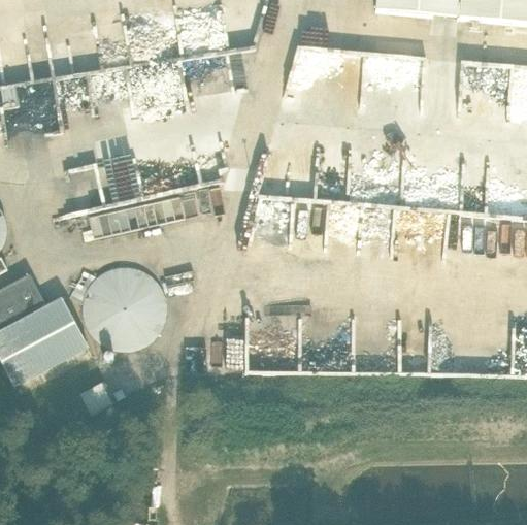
[(373,0),(372,11),(526,25),(526,0),(373,0)]
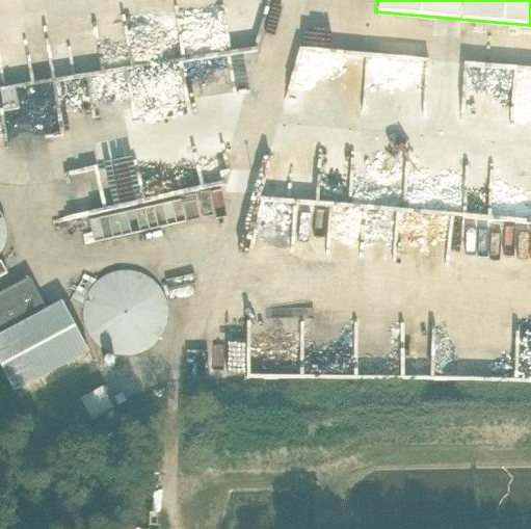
[(355,76),(356,76),(355,51),(339,52),(340,96),(356,96),(355,76)]
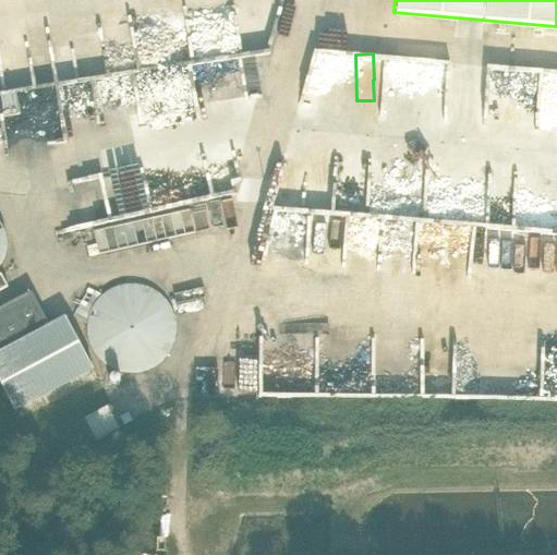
[(499,144),(552,147),(553,122),(535,121),(539,67),(504,65),(499,144)]
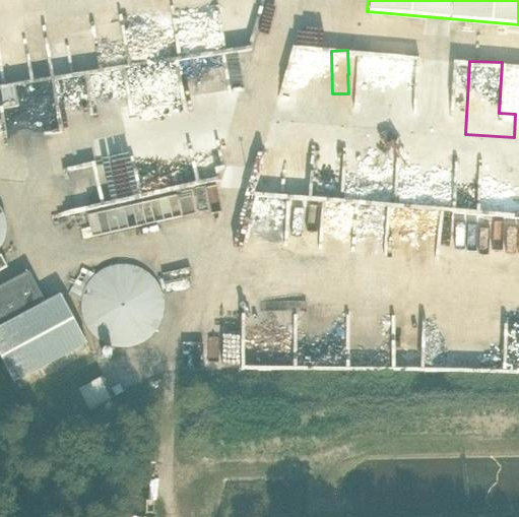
[(126,70),(105,72),(109,102),(126,100),(127,104),(152,101),(147,62),(125,65),(126,70)]
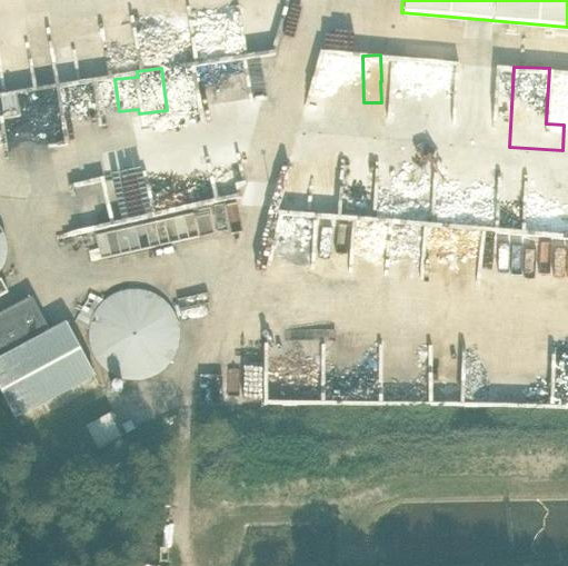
[(1,91),(2,106),(18,105),(17,90),(1,91)]
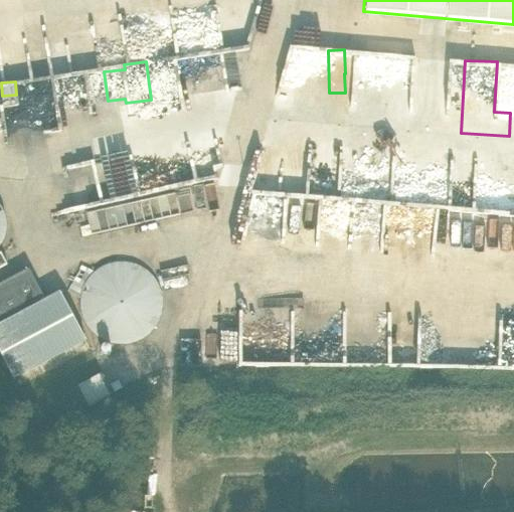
[(106,205),(90,209),(95,226),(111,222),(106,205)]
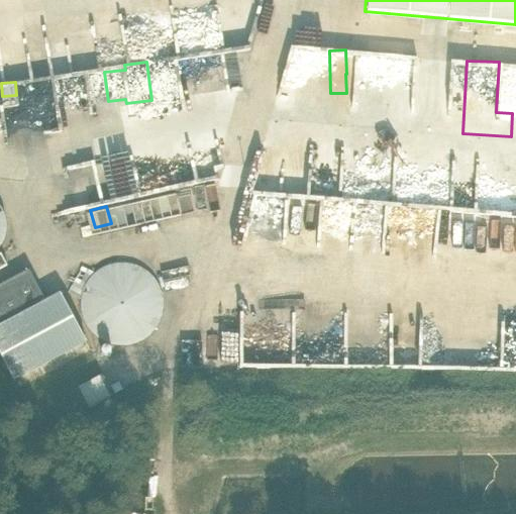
[(162,311),(163,302),(162,293),(160,286),(156,279),(151,274),(145,270),(139,266),(132,264),(124,263),(118,263),(110,265),(103,268),(97,272),(91,278),(85,292),(83,300),(84,308),(86,316),(89,323),(93,328),(100,334),(107,338),(114,340),(121,341),(128,341),(136,339),(143,336),(151,330),(156,325),(160,318),(162,311)]
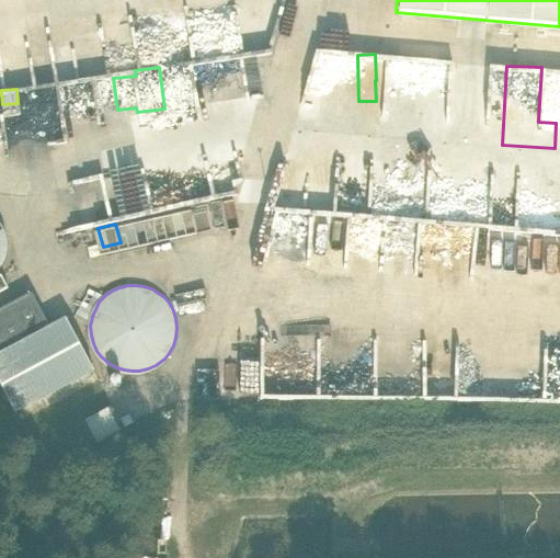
[(103,294),(90,286),(75,315),(89,322),(99,302),(103,294)]
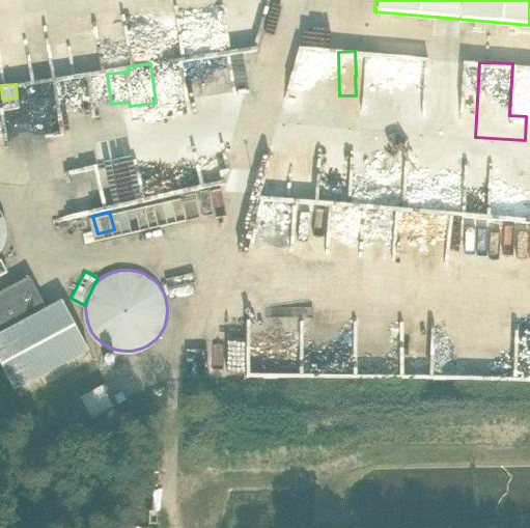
[(0,290),(0,362),(15,390),(88,350),(62,299),(47,307),(29,275),(0,290)]
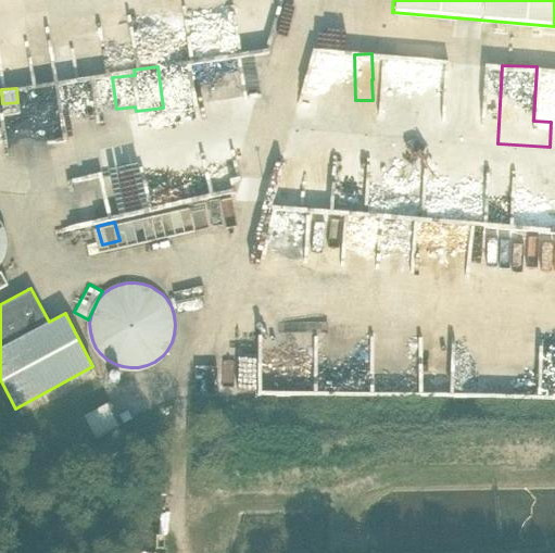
[(120,426),(106,403),(85,415),(97,438),(120,426)]
